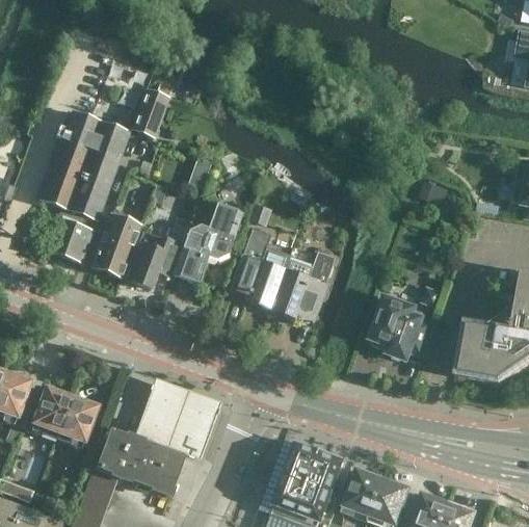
[(494,74),(492,83),(502,85),(504,77),(494,74)]
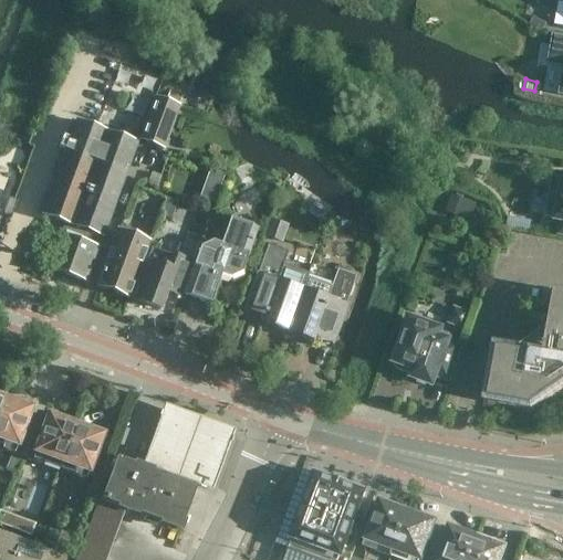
[(183,101),(157,92),(142,135),(167,145),(183,101)]
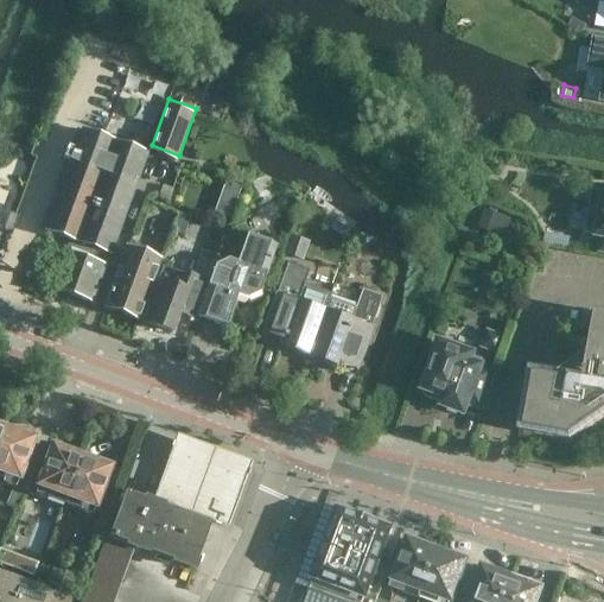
[(75,235),(70,248),(103,261),(108,248),(113,249),(151,149),(86,125),(49,226),(75,235)]
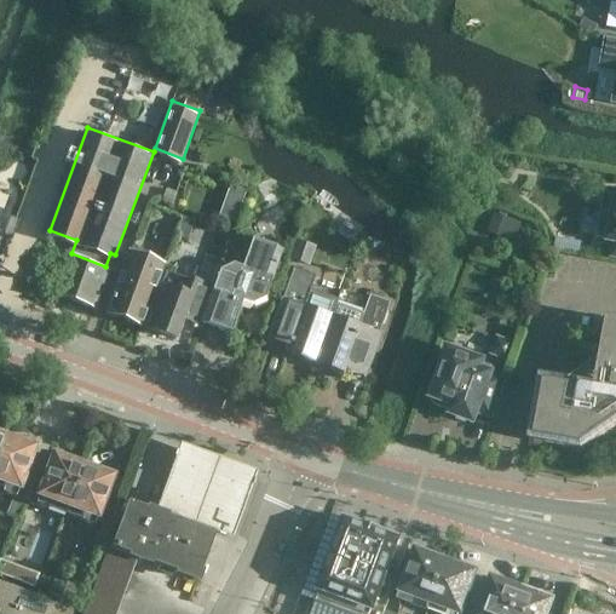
[(510,213),(499,208),(494,223),(505,227),(510,213)]
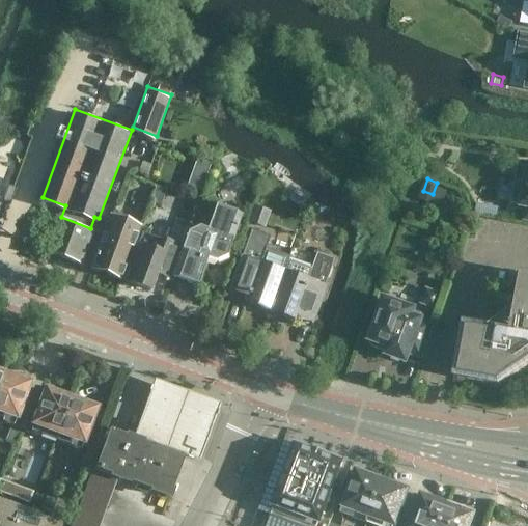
[(158,182),(154,196),(164,200),(169,186),(158,182)]
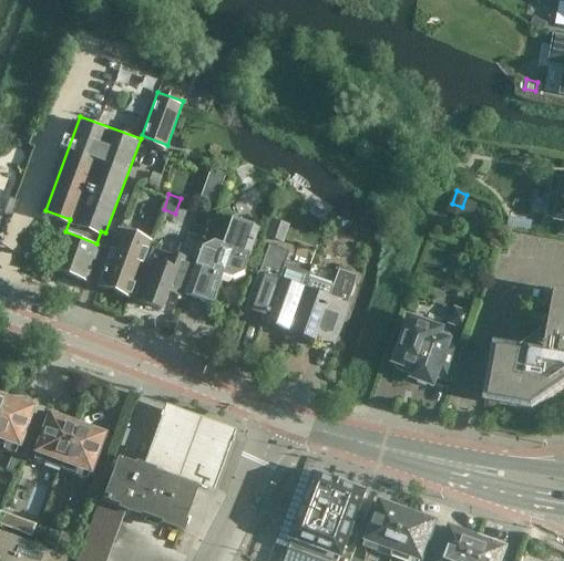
[(535,217),(513,213),(511,224),(533,228),(535,217)]
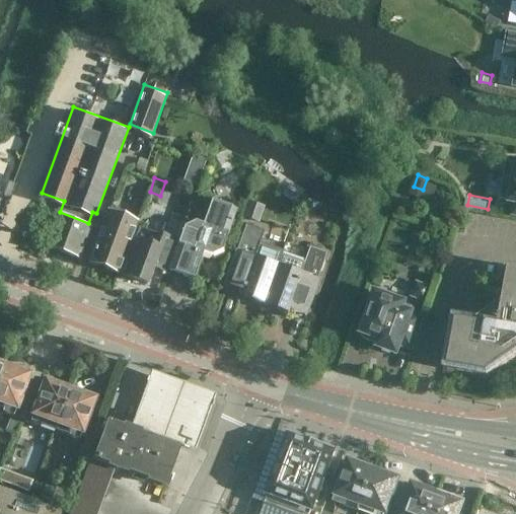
[(187,223),(180,240),(171,266),(186,271),(197,275),(206,248),(214,251),(224,246),(225,246),(239,205),(214,197),(205,221),(197,218),(187,223)]
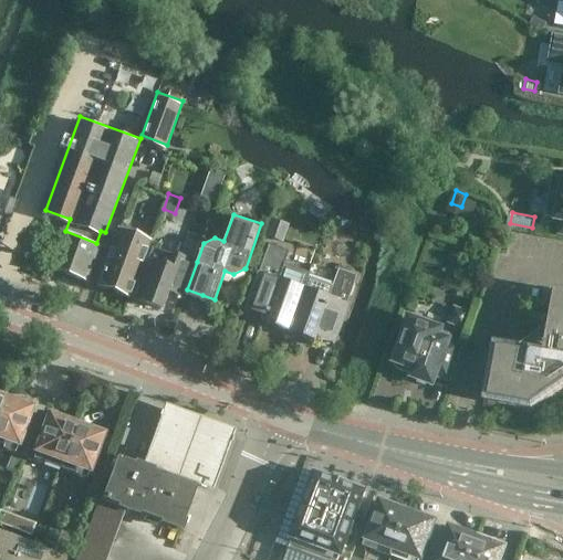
[(274,214),(269,233),(287,238),(292,221),(274,214)]
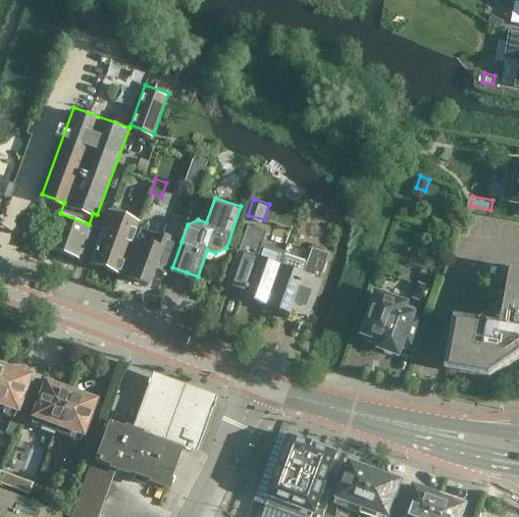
[(96,250),(93,260),(109,266),(109,267),(116,269),(121,271),(137,228),(140,219),(112,208),(105,226),(104,226),(104,227),(105,227),(102,236),(101,235),(101,237),(98,247),(97,246),(96,250)]
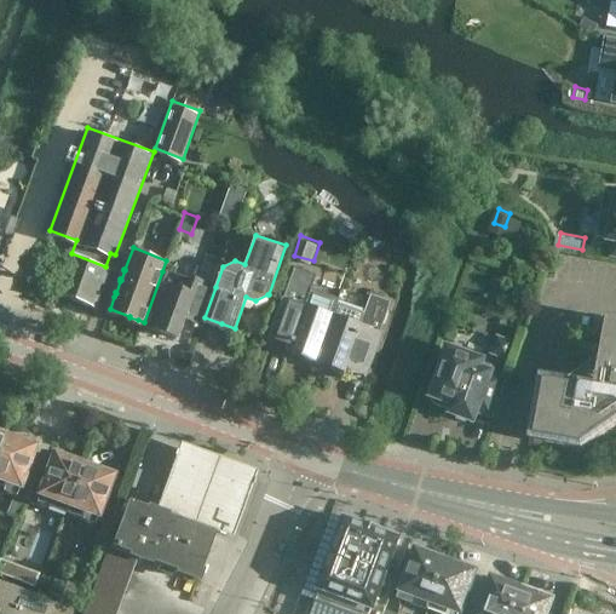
[(111,269),(105,267),(72,253),(69,253),(56,290),(97,304),(104,286),(111,269)]
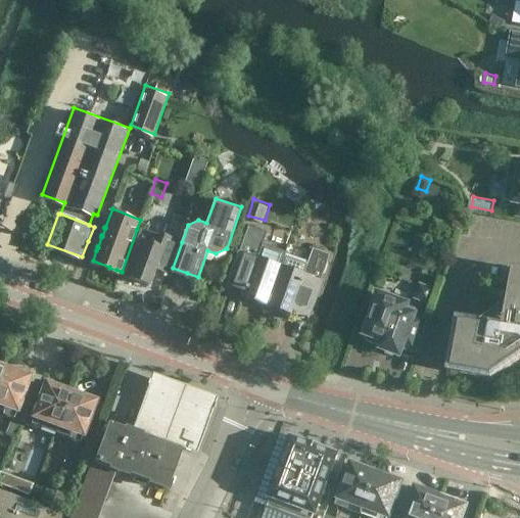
[(268,302),(281,264),(258,255),(269,229),(250,223),(234,267),(229,282),(245,288),(244,293),(268,302)]
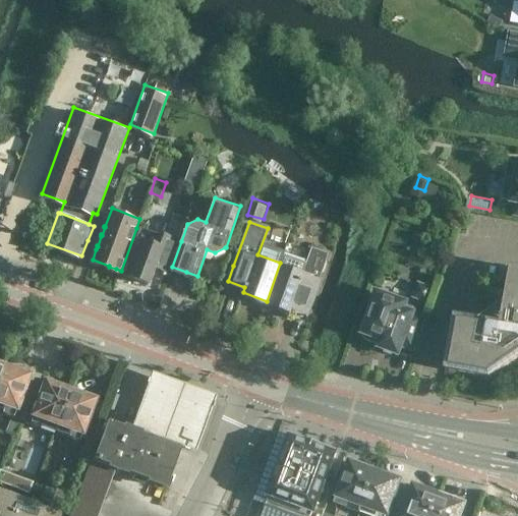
[(170,262),(178,240),(179,238),(159,231),(154,241),(137,236),(124,272),(150,281),(156,265),(167,269),(170,262)]
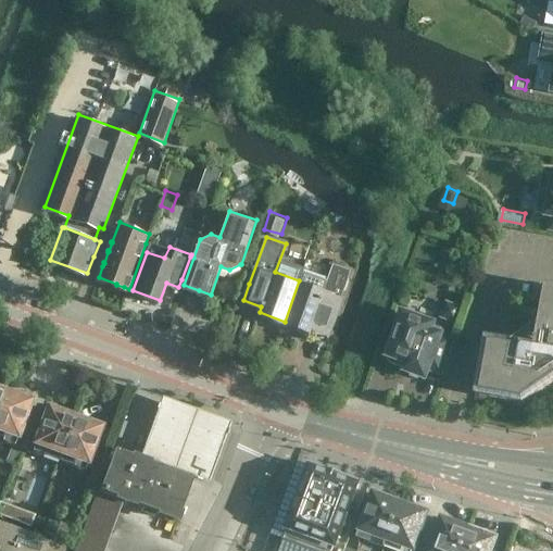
[(335,261),(328,277),(303,268),(300,280),(299,280),(285,322),(311,330),(315,316),(322,318),(332,322),(331,326),(332,327),(336,315),(352,266),(335,261)]
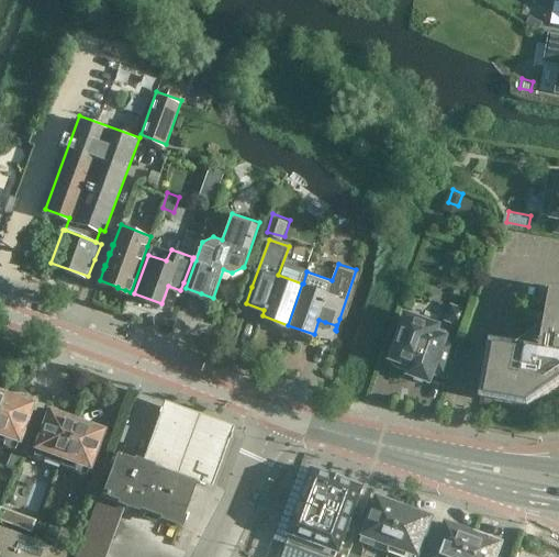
[(558,286),(555,286),(548,320),(517,342),(494,337),(484,396),(518,401),(532,403),(541,397),(558,383),(558,286)]
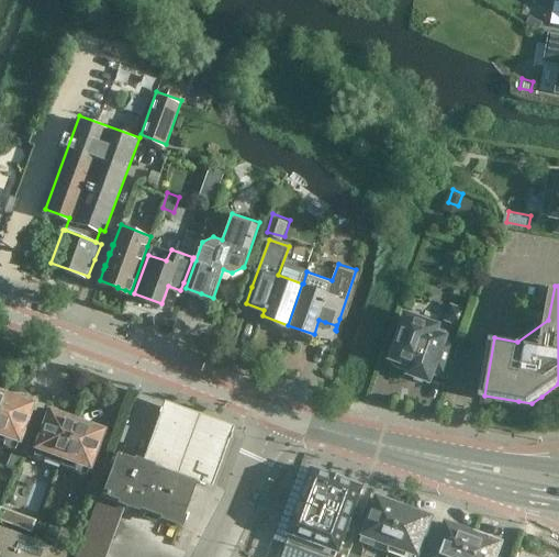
[(440,324),(411,313),(395,355),(397,356),(394,361),(414,369),(414,370),(433,377),(435,370),(449,375),(461,340),(448,335),(450,329),(440,325),(440,324)]
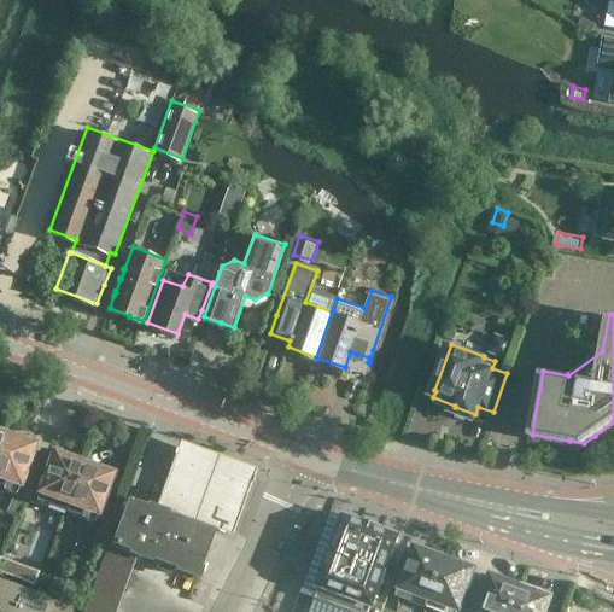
[(9,430),(0,453),(0,476),(9,479),(6,487),(18,491),(36,442),(28,439),(28,436),(9,430)]
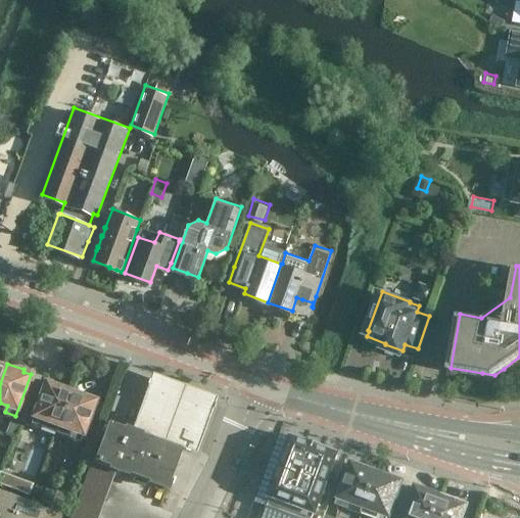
[(219,395),(153,371),(132,427),(198,451),(219,395)]
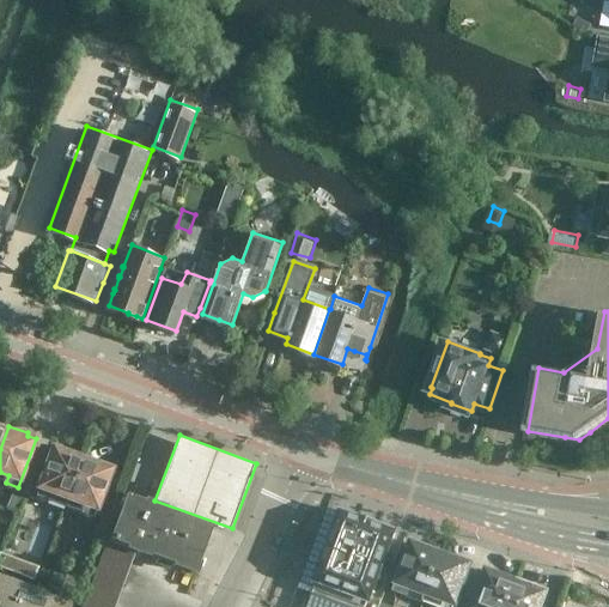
[(35,471),(28,491),(38,495),(50,499),(52,497),(68,503),(86,454),(66,447),(65,449),(56,445),(46,474),(35,471)]
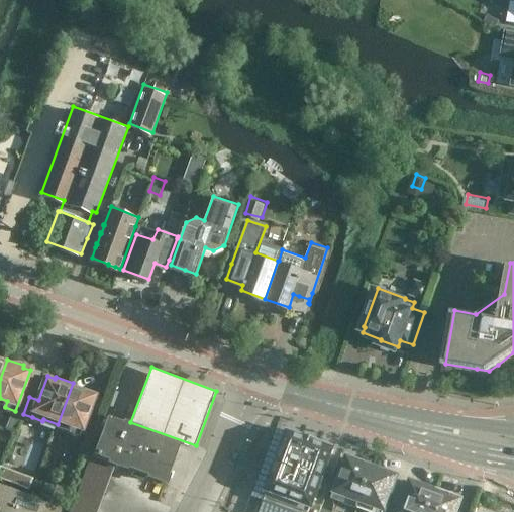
[(89,389),(73,383),(69,394),(59,420),(58,424),(59,424),(60,421),(72,425),(71,431),(81,435),(96,394),(88,391),(89,389)]
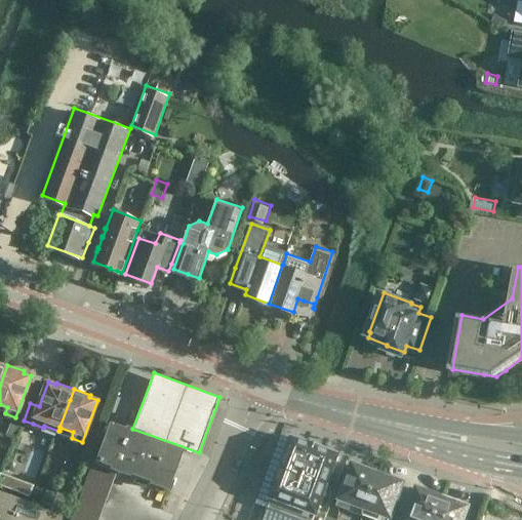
[(104,420),(89,457),(124,470),(124,469),(139,475),(139,476),(138,478),(149,482),(150,480),(170,487),(184,449),(104,420)]
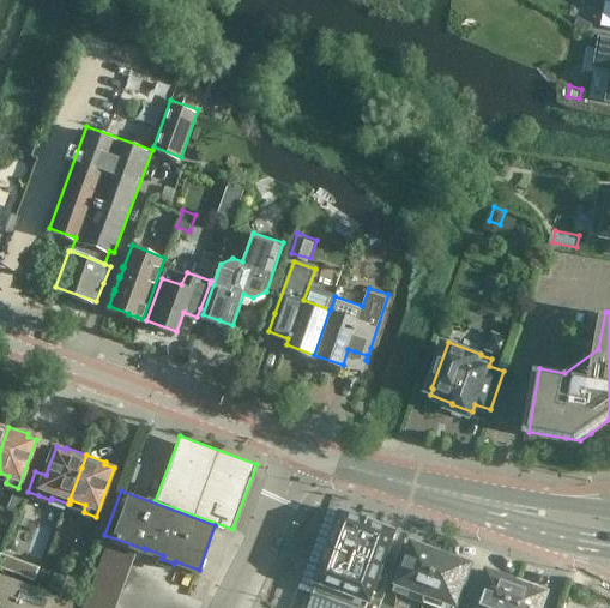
[(320,579),(316,590),(360,607),(363,595),(364,594),(370,596),(370,597),(373,599),(373,597),(380,576),(398,529),(396,528),(392,524),(387,523),(384,524),(380,523),(381,522),(378,521),(375,519),(363,515),(363,516),(345,510),(320,579)]
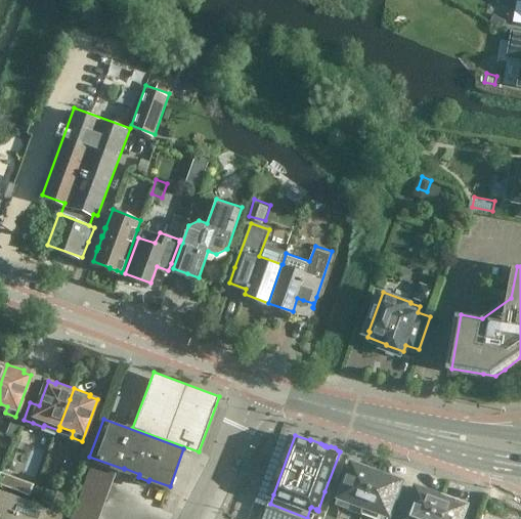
[(13,450),(2,482),(27,491),(30,481),(15,476),(24,455),(13,450)]
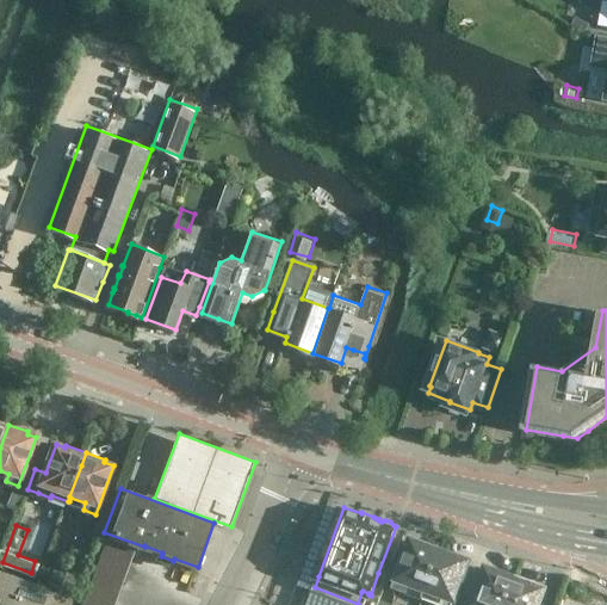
[(427,591),(443,547),(429,542),(425,543),(414,539),(400,580),(398,580),(396,586),(425,597),(427,591)]
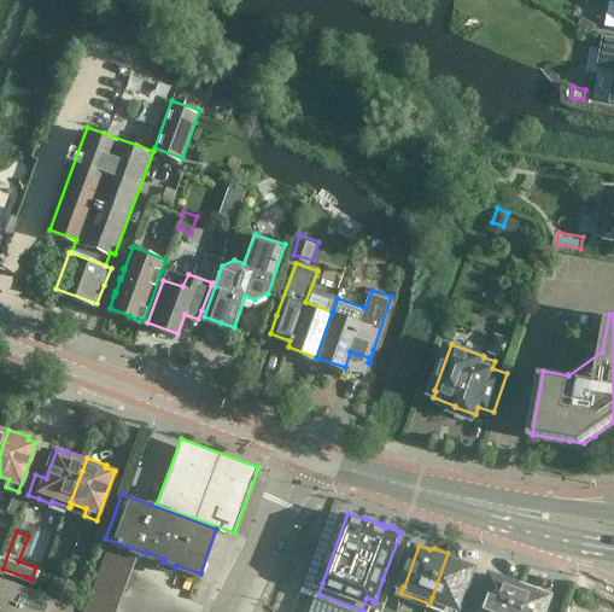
[(77,553),(62,598),(80,605),(97,559),(92,558),(80,554),(81,553),(77,553)]
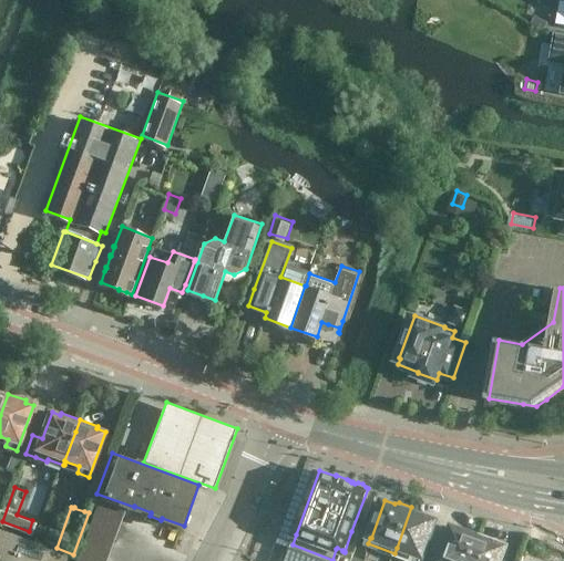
[(426,512),(411,507),(397,548),(409,552),(407,558),(418,560),(422,560),(438,519),(429,516),(426,512)]
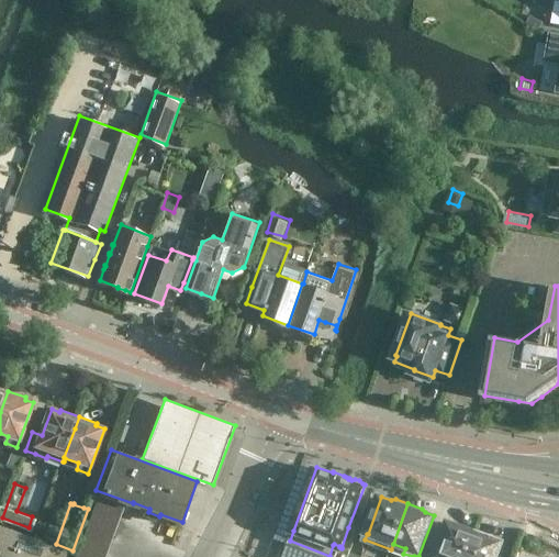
[(0,556),(69,556),(73,550),(56,544),(29,534),(1,523),(0,522),(0,556)]
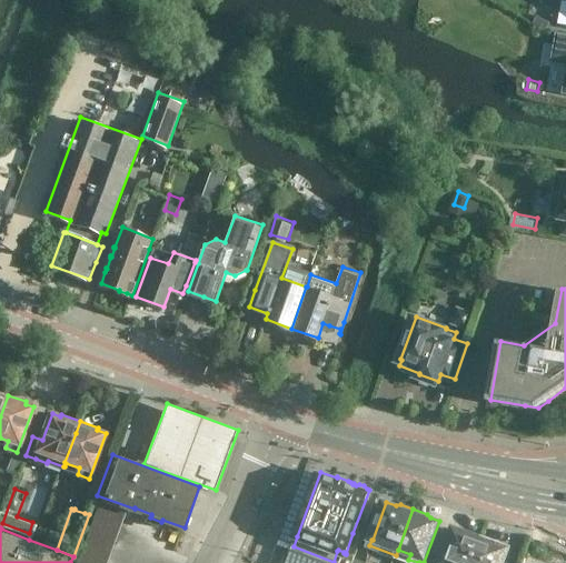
[(472,562),(483,534),(470,530),(466,531),(456,528),(443,562),(472,562)]
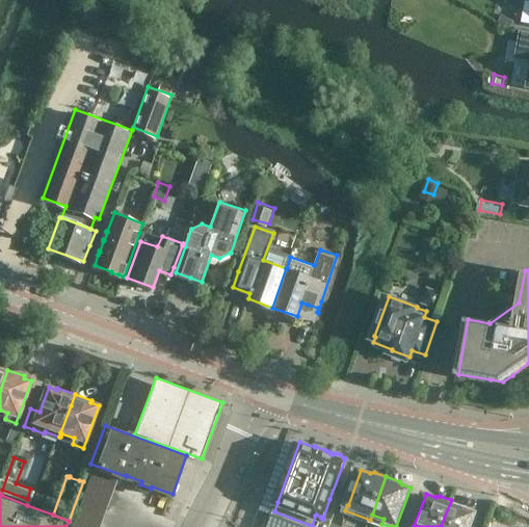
[(258,497),(247,524),(255,526),(256,526),(311,526),(312,526),(272,511),(275,504),(258,497)]
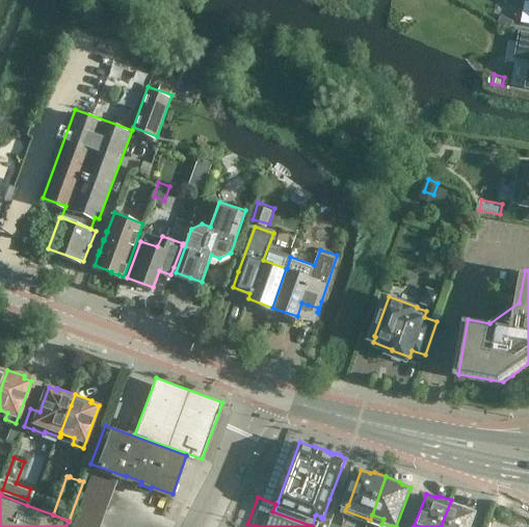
[(451,500),(441,526),(470,526),(476,512),(468,508),(465,505),(451,500)]
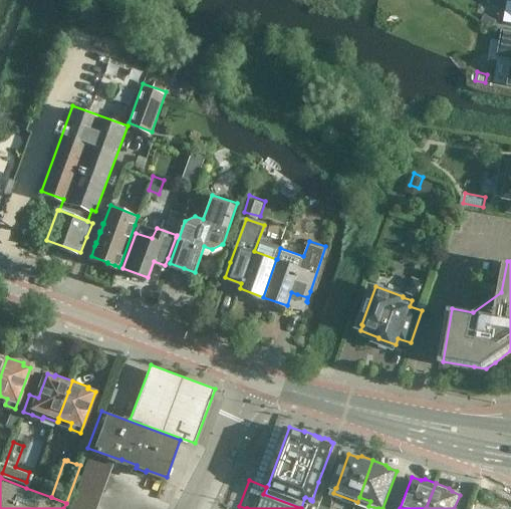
[(301,508),(300,508),(319,508),(321,503),(312,500),(312,501),(310,500),(310,499),(305,497),(304,498),(301,508)]
